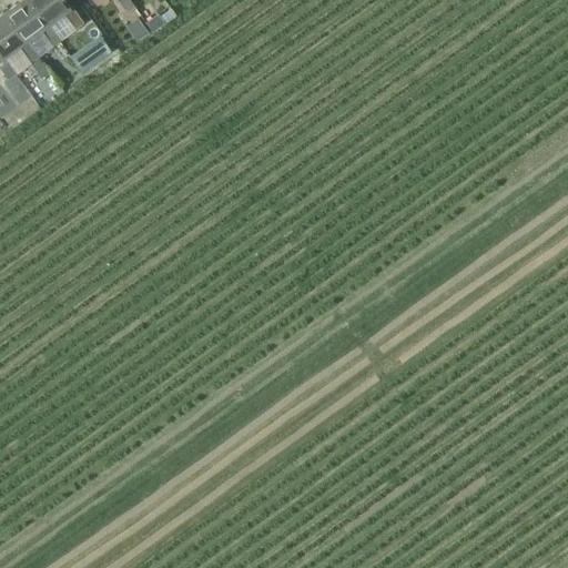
[(60,42),(49,27),(46,28),(26,0),(24,0),(3,16),(23,44),(26,43),(40,32),(50,44),(46,47),(57,62),(67,56),(58,43),(60,42)]
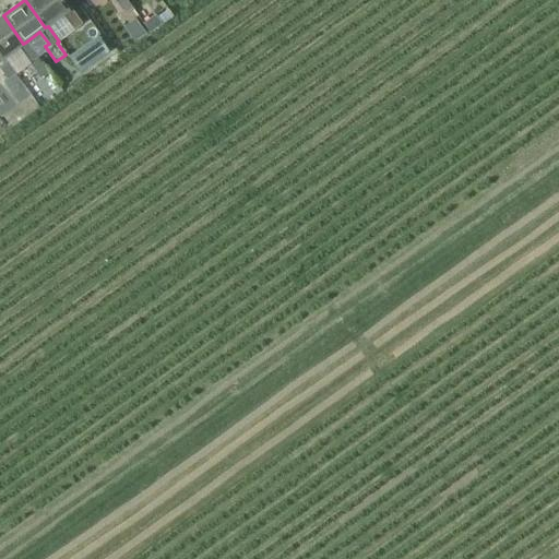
[(25,0),(45,27),(48,26),(62,15),(73,31),(81,25),(69,9),(67,11),(59,0),(25,0)]
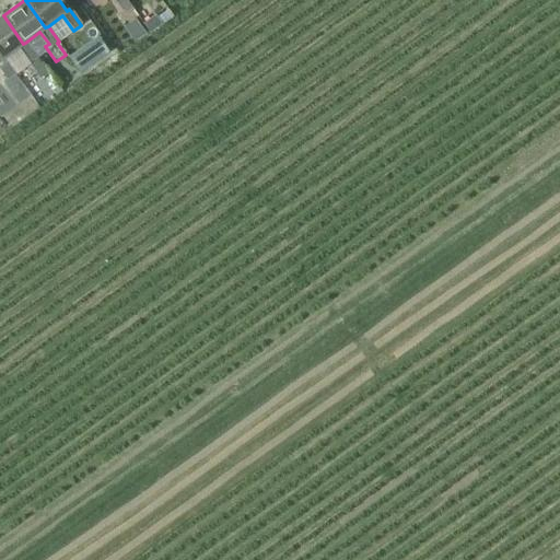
[(3,15),(0,18),(0,58),(1,60),(3,58),(18,48),(30,63),(37,58),(25,43),(23,44),(3,15)]
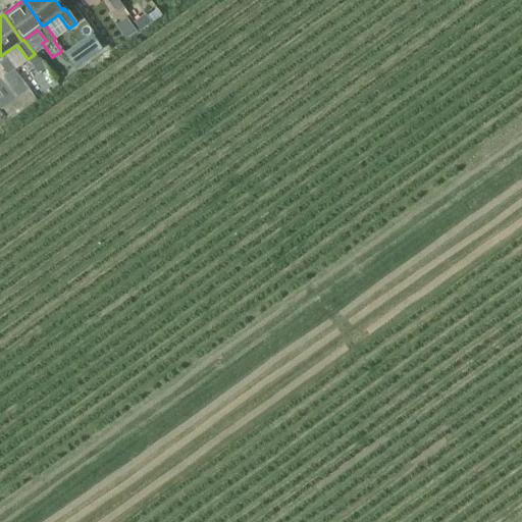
[(93,33),(64,53),(74,67),(103,47),(93,33)]
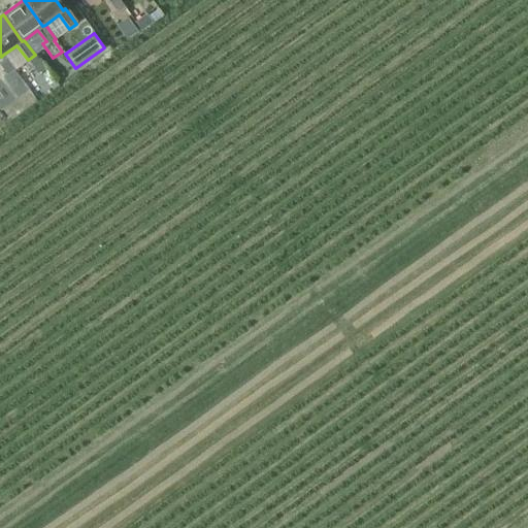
[(1,57),(0,55),(0,66),(6,74),(13,69),(3,55),(1,57)]
